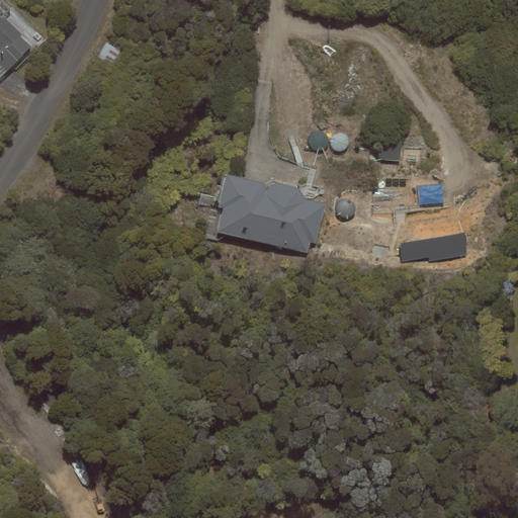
[(22,34),(4,16),(12,9),(2,0),(0,0),(0,78),(23,56),(22,55),(31,46),(21,35),(22,34)]
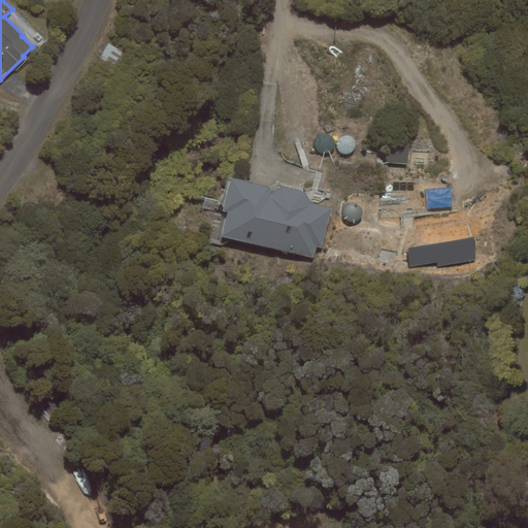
[(124,53),(108,42),(99,58),(114,67),(124,53)]
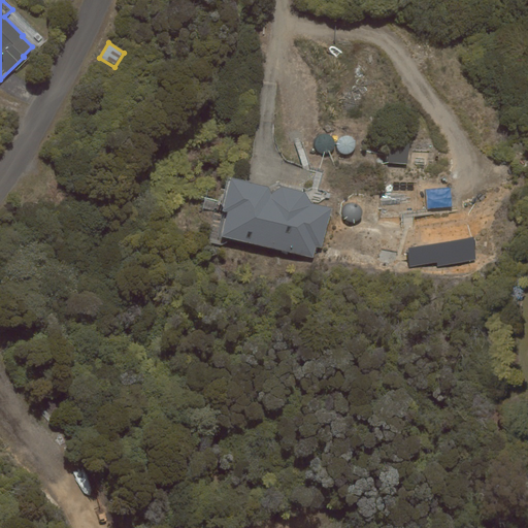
[(391,141),(388,163),(407,165),(410,143),(391,141)]
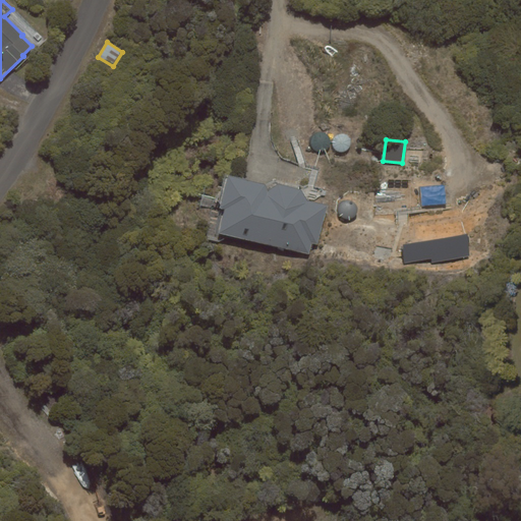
[(224,210),(219,233),(309,254),(311,243),(317,244),(328,205),(307,199),(301,189),(278,184),(269,189),(266,184),(226,175),(218,208),(224,210)]
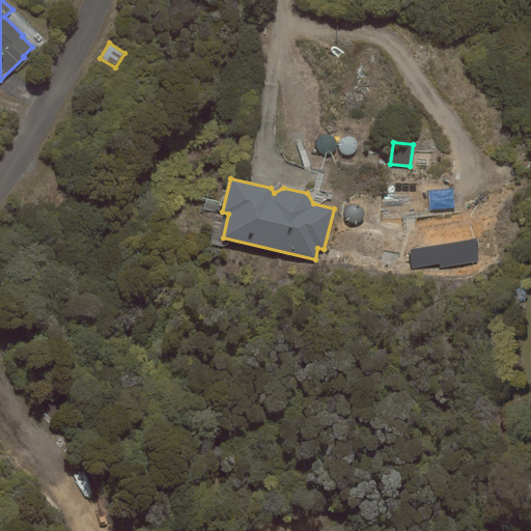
[(454,207),(452,189),(427,191),(429,210),(454,207)]
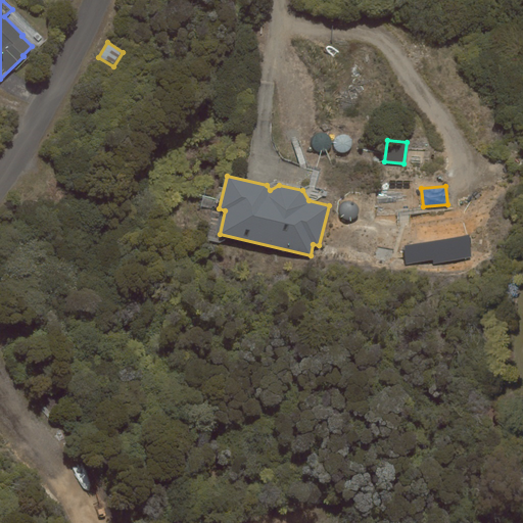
[(470,235),(402,245),(406,265),(433,260),(433,264),(473,257),(470,235)]
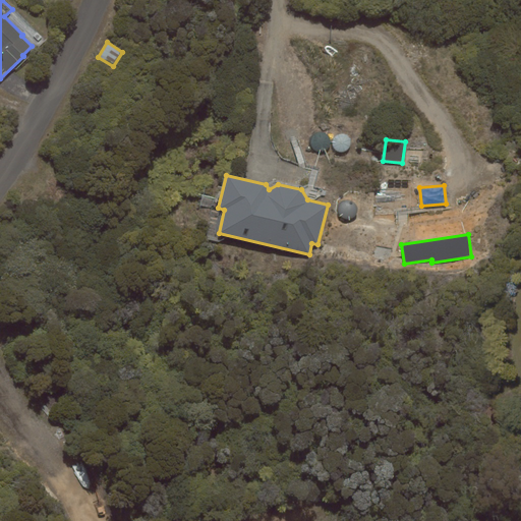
All buildings are outlined.
